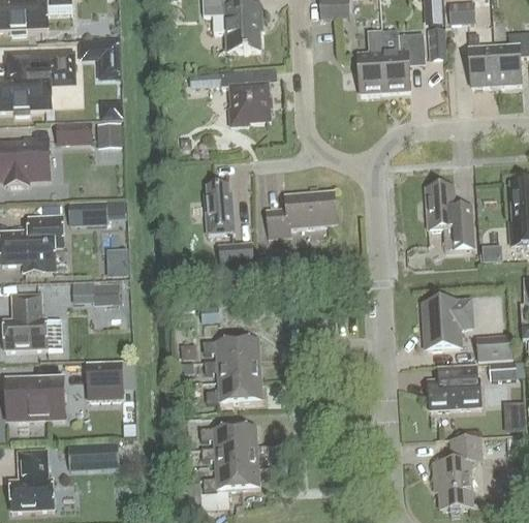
[(26,29),(48,28),(48,5),(71,4),(71,0),(0,0),(0,29),(11,30),(11,34),(26,34),(26,29)]
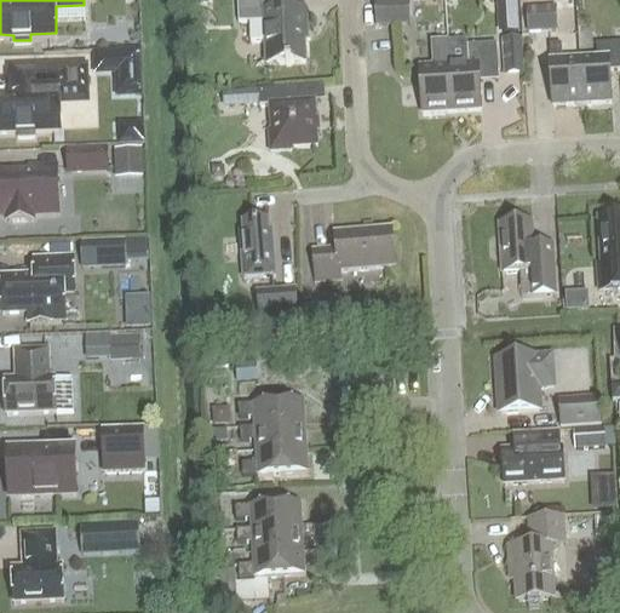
[(265,59),(304,58),(303,24),(306,24),(305,4),(274,5),(274,0),(236,0),(237,18),(264,17),(265,59)]
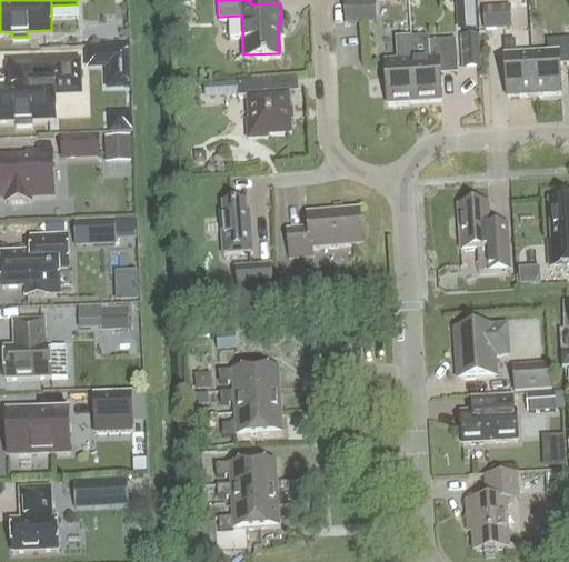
[(376,18),(375,0),(343,0),(343,19),(376,18)]
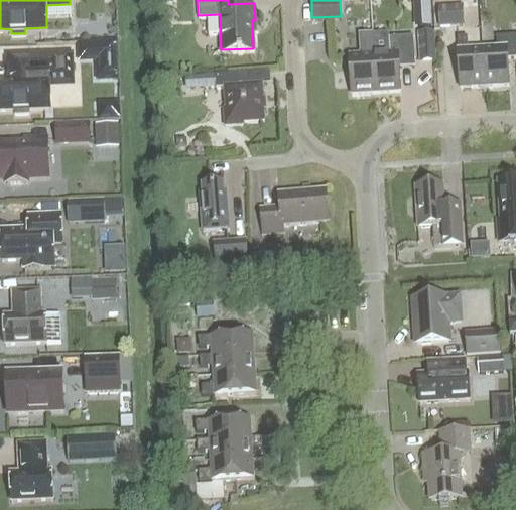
[(464,21),(463,0),(437,2),(439,23),(464,21)]
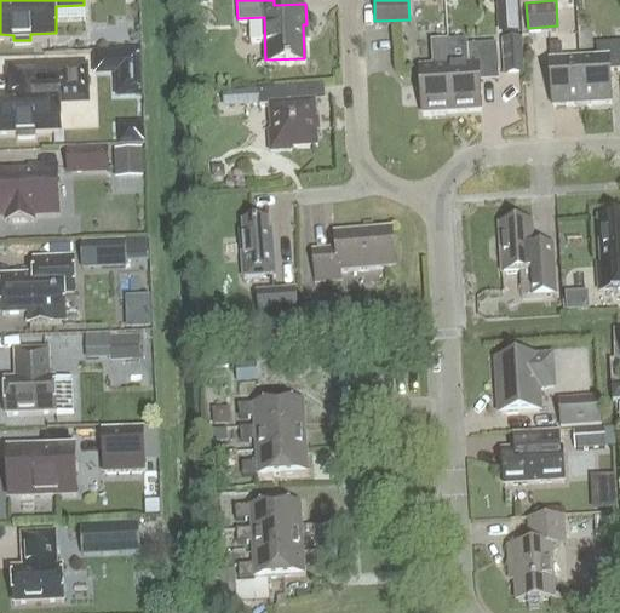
[(523,68),(522,33),(501,34),(504,69),(523,68)]
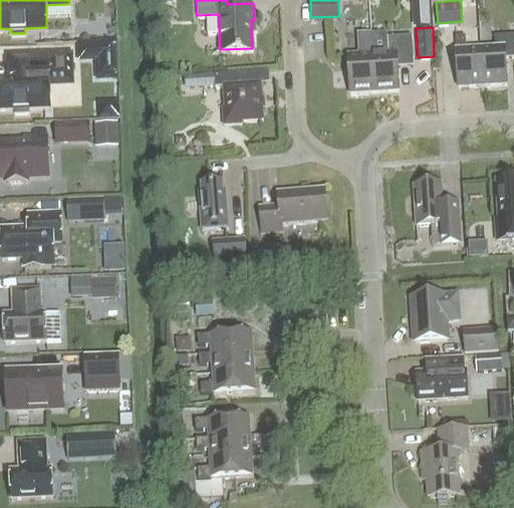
[(371,30),(372,50),(371,50),(373,88),(398,87),(396,56),(413,56),(411,31),(386,33),(386,29),(371,30)]
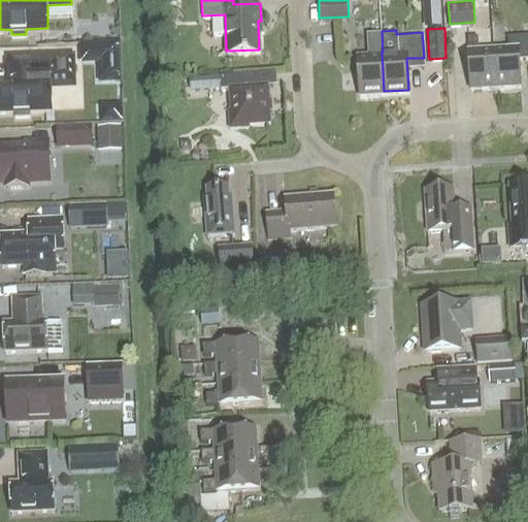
[(493,45),(495,85),(520,84),(518,56),(527,55),(527,31),(507,33),(507,44),(493,45)]
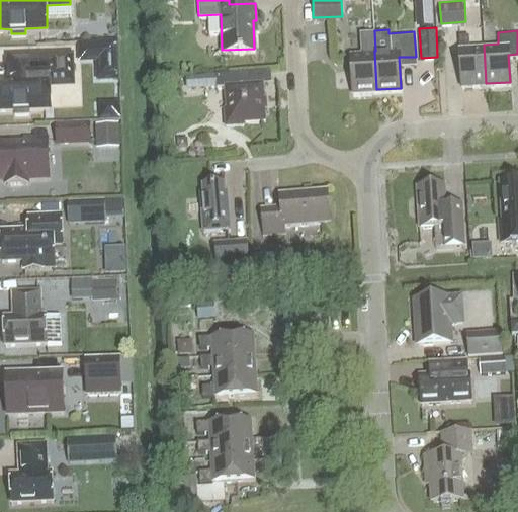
[(486,83),(484,45),(469,46),(468,32),(458,33),(461,84),(486,83)]
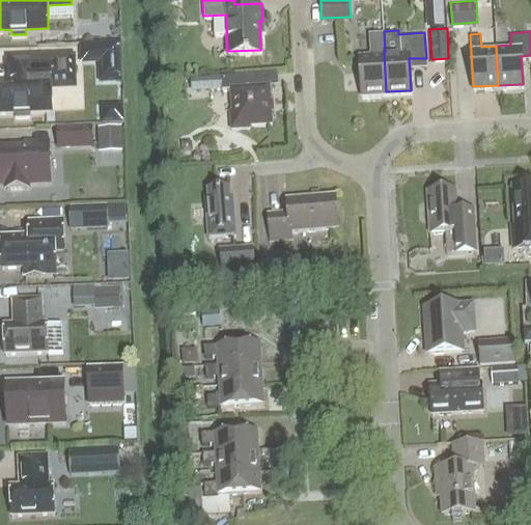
[(96,38),(98,59),(98,67),(121,66),(120,37),(96,38)]
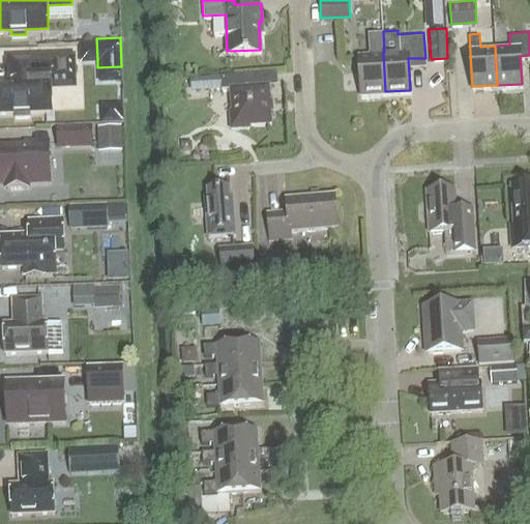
[(0,110),(15,110),(15,115),(29,114),(29,110),(52,109),(51,86),(75,85),(74,52),(8,55),(9,80),(0,79),(0,110)]
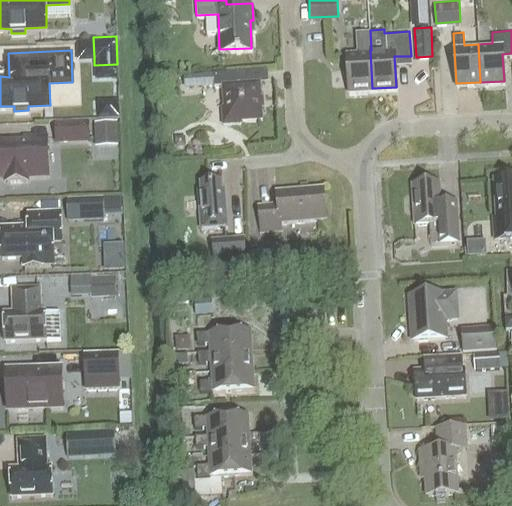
[(372,88),(370,50),(346,51),(348,90),(372,88)]
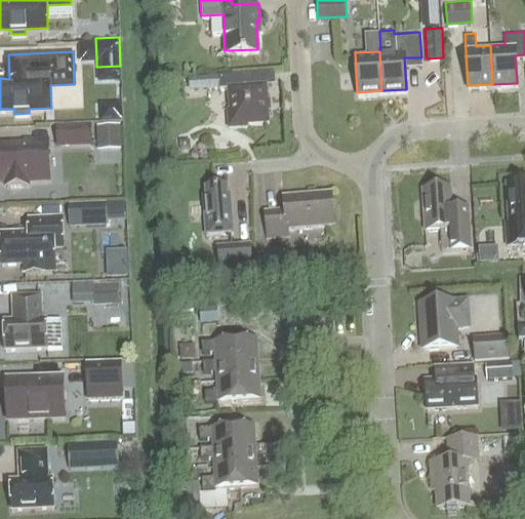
[(228,124),(247,123),(246,121),(268,120),(266,81),(256,82),(255,70),(233,71),(218,72),(218,86),(228,85),(229,107),(227,107),(228,124)]
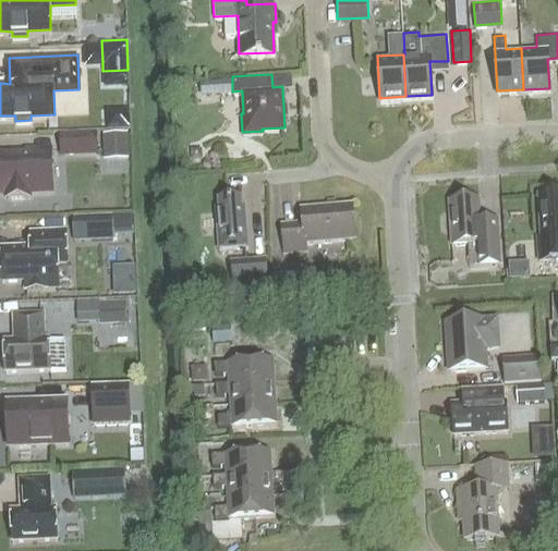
[(218,92),(217,76),(199,78),(201,93),(218,92)]
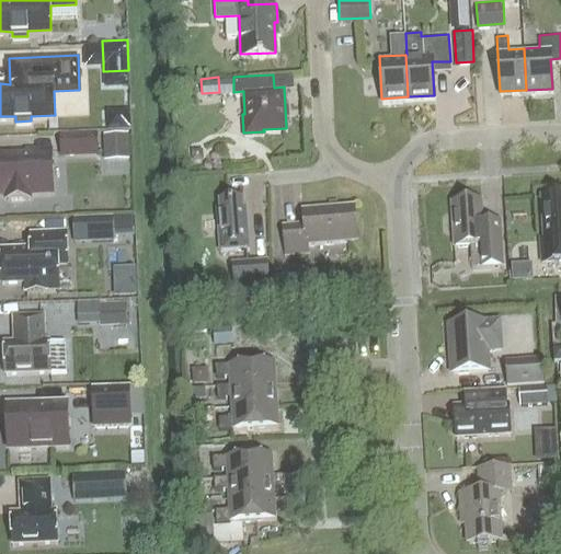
[(99,151),(98,128),(59,130),(60,153),(99,151)]
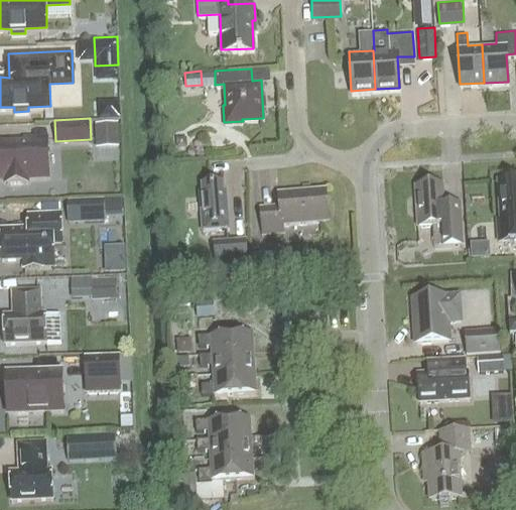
[(116,119),(97,120),(98,139),(116,139),(116,119)]
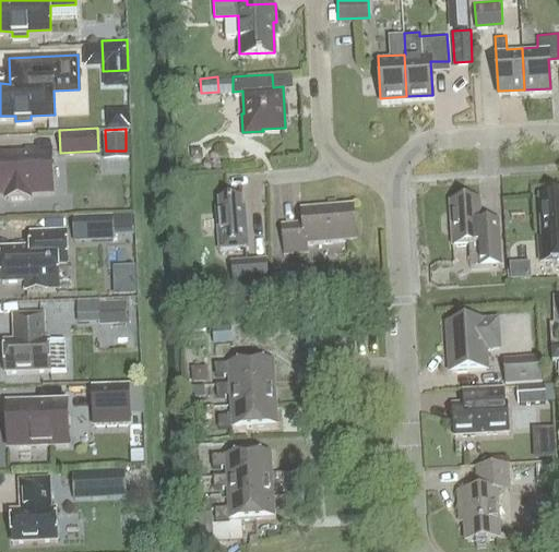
[(26,147),(26,152),(0,153),(0,189),(7,190),(7,195),(28,194),(28,189),(51,188),(50,146),(26,147)]
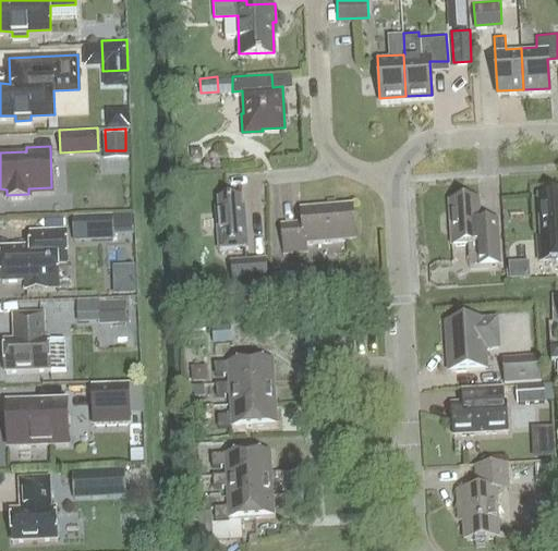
[(105,152),(106,163),(125,162),(124,151),(105,152)]
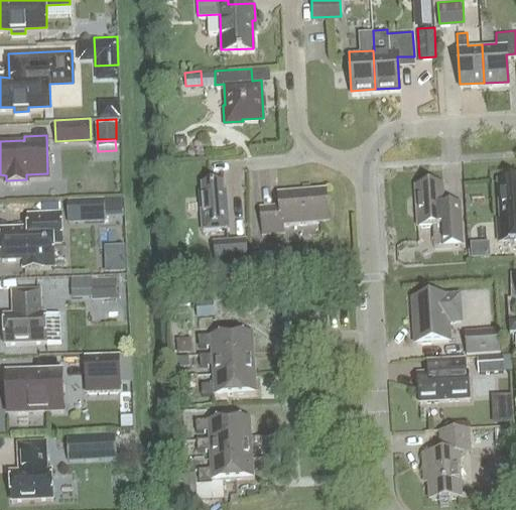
[(501,238),(515,237),(515,175),(497,177),(501,238)]
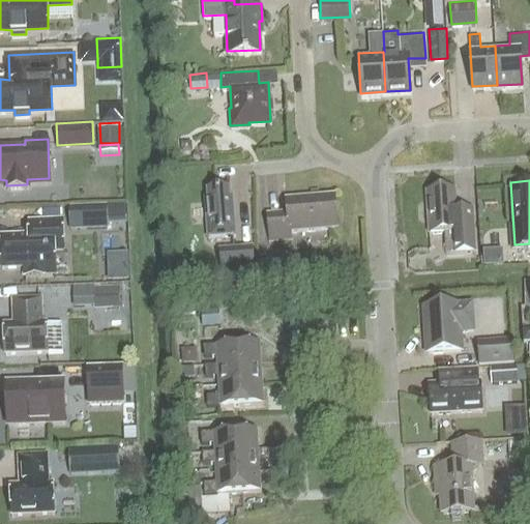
[(207,234),(234,232),(231,193),(229,193),(228,184),(207,186),(207,195),(204,195),(207,234)]
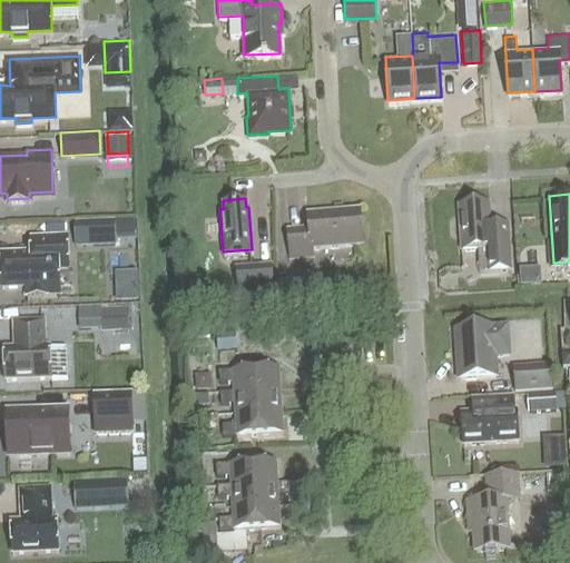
[(508,219),(490,220),(489,200),(458,203),(461,247),(478,246),(479,268),(511,266),(508,219)]
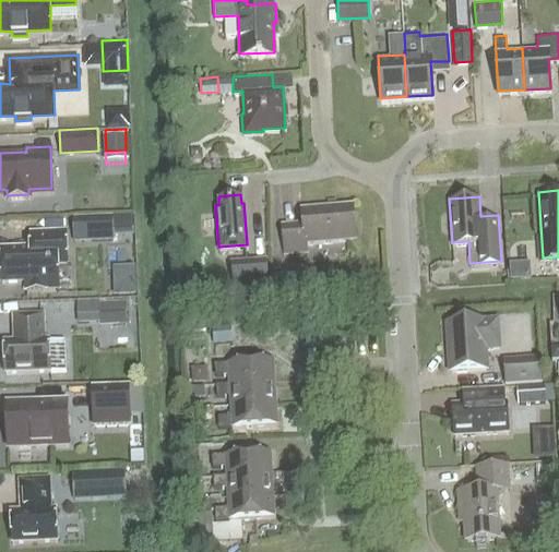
[(355,236),(352,201),(301,205),(302,219),(281,222),(283,249),(306,248),(306,240),(355,236)]
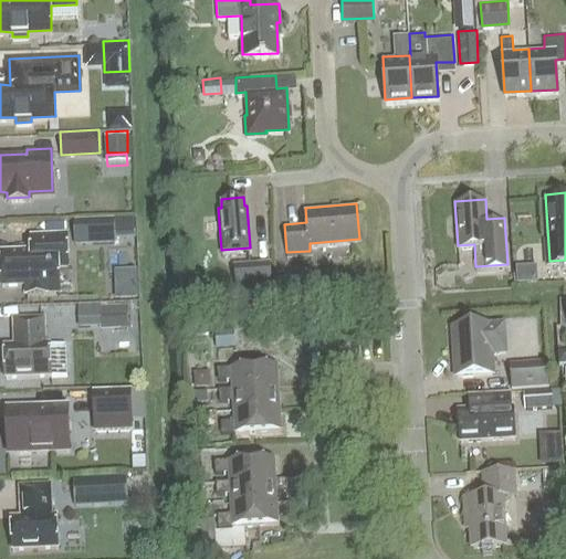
[(115,239),(114,214),(91,215),(92,240),(115,239)]
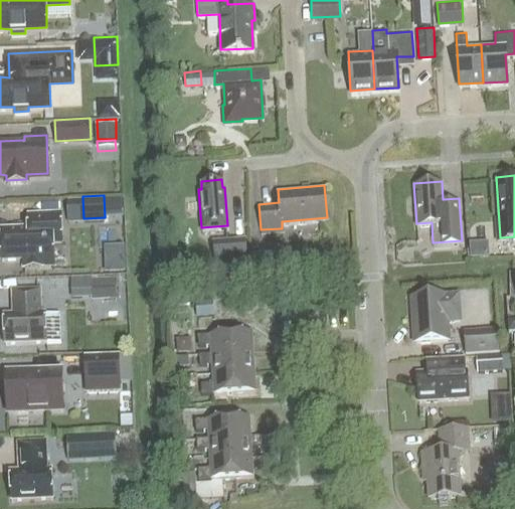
[(28,226),(0,227),(0,232),(1,257),(22,256),(23,263),(53,262),(52,239),(61,238),(59,210),(27,212),(28,226)]
